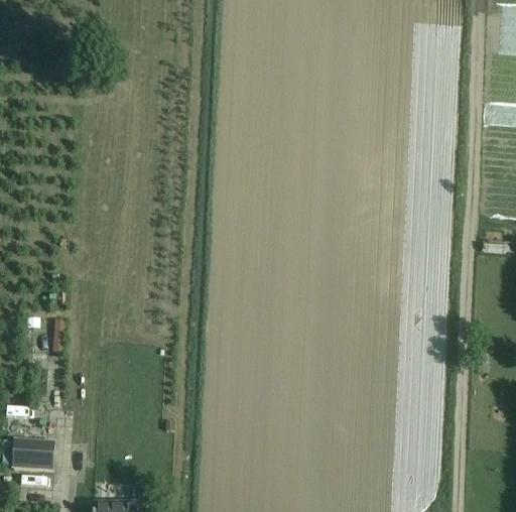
[(27,316),(27,326),(39,327),(40,316),(27,316)]
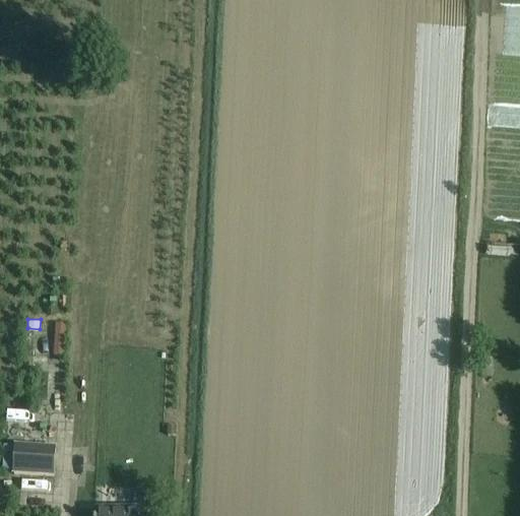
[(55,321),(53,351),(64,352),(65,321),(55,321)]
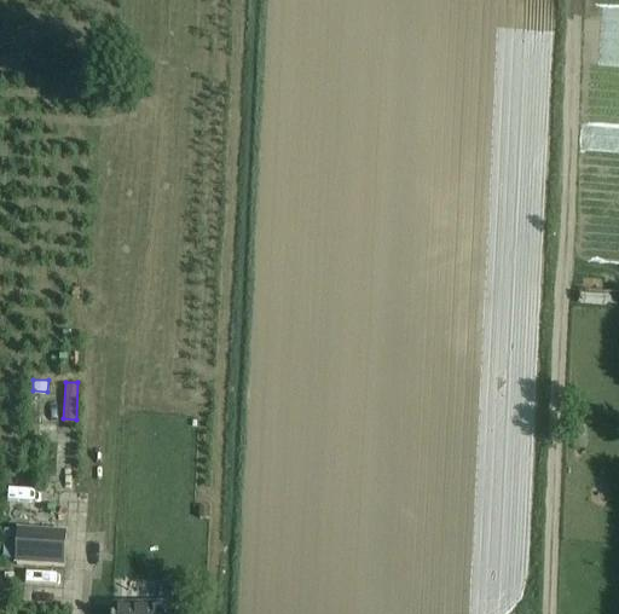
[(585,413),(585,400),(574,400),(574,413),(585,413)]
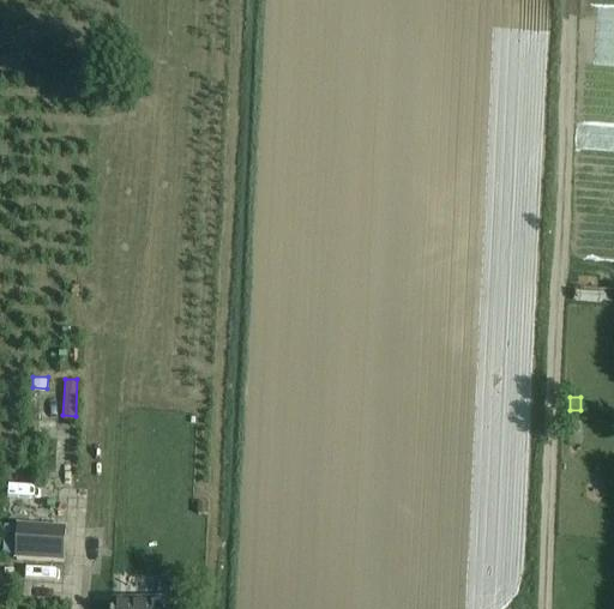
[(581,441),(581,422),(569,422),(567,441),(581,441)]
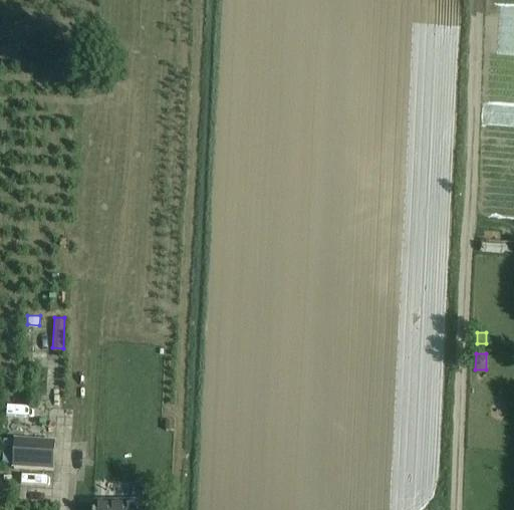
[(165,419),(165,428),(173,429),(174,419),(165,419)]
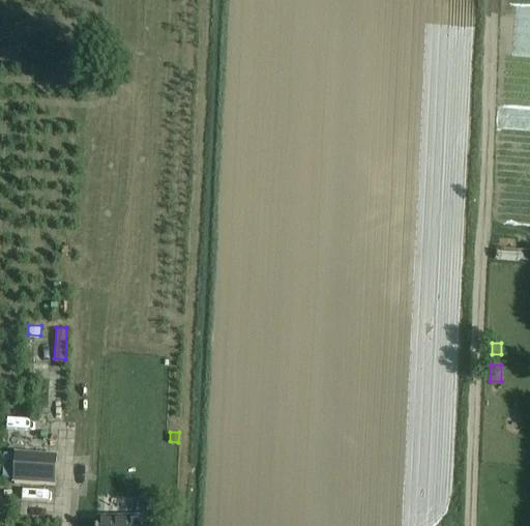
[(15,449),(12,479),(55,483),(57,451),(15,449)]
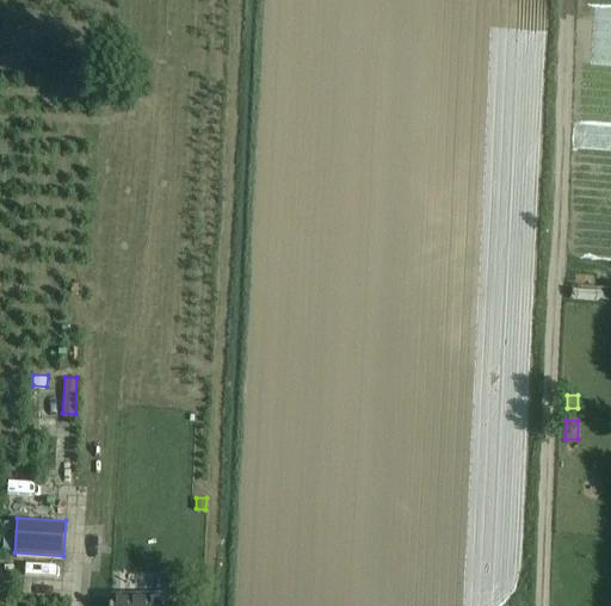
[(156,569),(156,586),(167,586),(167,569),(156,569)]
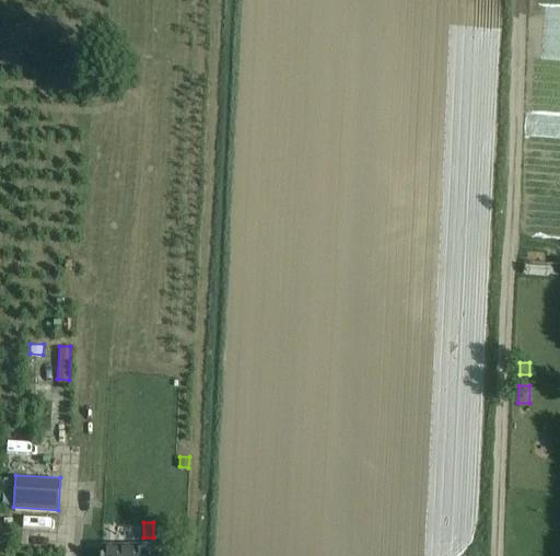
[(153,555),(153,542),(104,543),(104,553),(102,553),(101,555),(153,555)]
